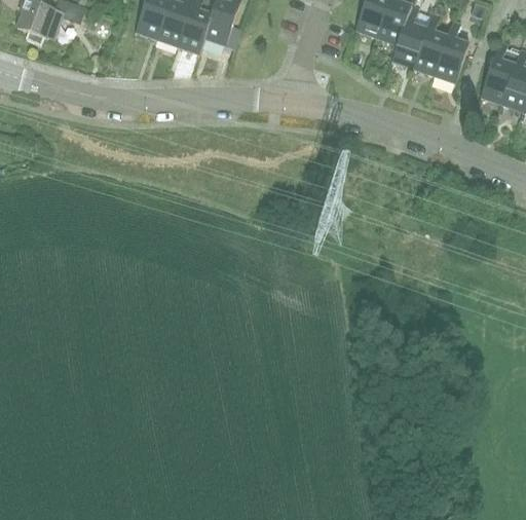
[(44,34),(53,37),(61,14),(79,21),(85,5),(70,0),(57,0),(54,7),(32,0),(22,0),(20,8),(22,8),(16,25),(28,29),(26,35),(26,36),(41,43),(44,34)]
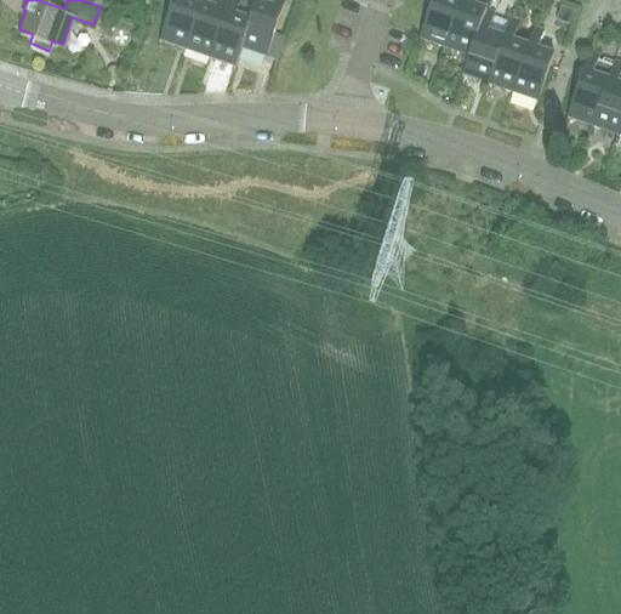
[(184,45),(200,0),(172,0),(160,37),(184,45)]
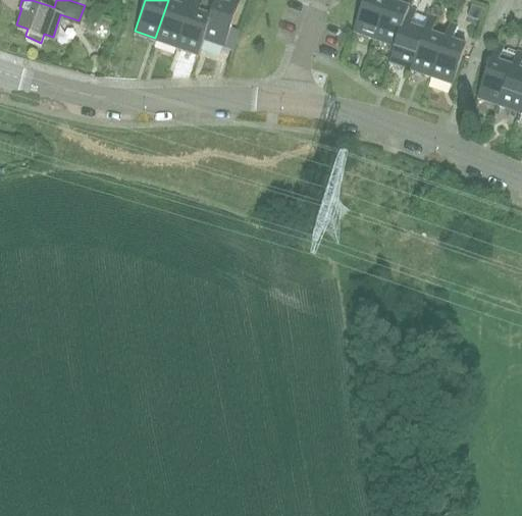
[(168,0),(155,38),(175,45),(191,0),(183,0),(181,2),(175,0),(168,0)]
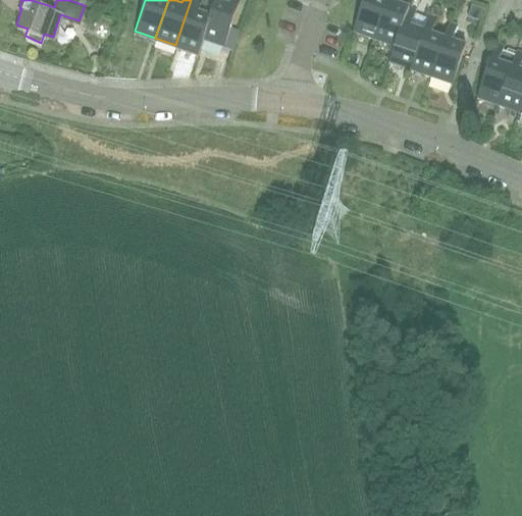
[(191,0),(175,45),(197,53),(202,37),(210,12),(199,8),(201,0),(191,0)]
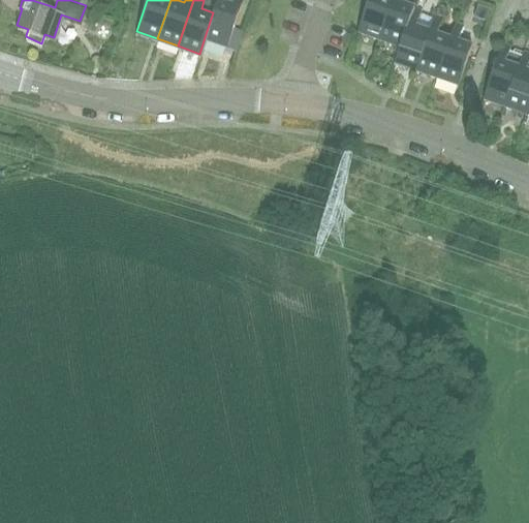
[(218,0),(213,12),(205,37),(226,45),(242,0),(232,0),(232,1),(229,0),(218,0)]
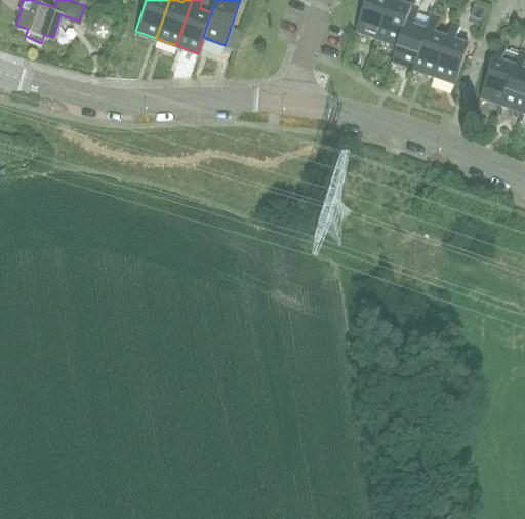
[(374,38),(388,0),(364,0),(354,31),(374,38)]
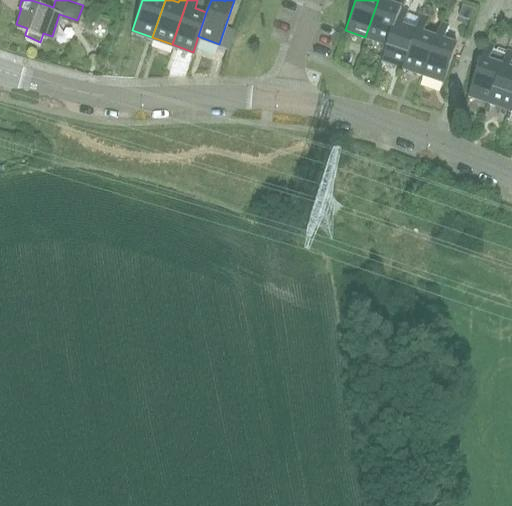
[(378,0),(365,37),(385,44),(399,4),(387,0),(378,0)]
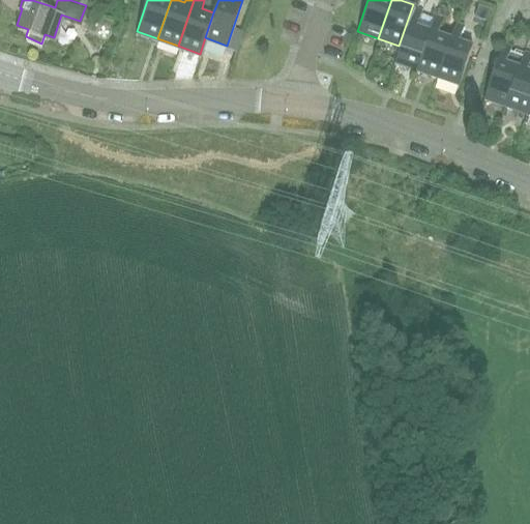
[(413,4),(399,46),(393,62),(415,69),(430,28),(429,28),(416,24),(421,7),(413,4)]
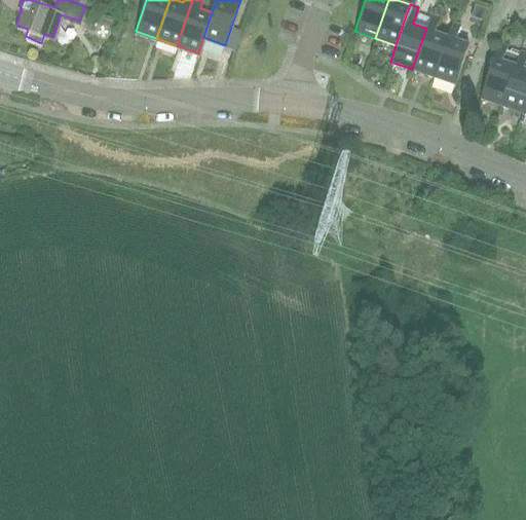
[(426,28),(412,69),(434,76),(447,35),(434,31),(440,14),(431,11),(425,28),(426,28)]
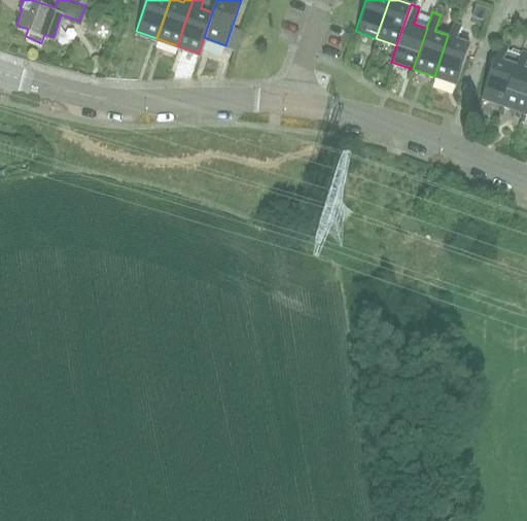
[(448,35),(434,76),(456,83),(470,43),(456,38),(461,22),(454,19),(448,36),(448,35)]
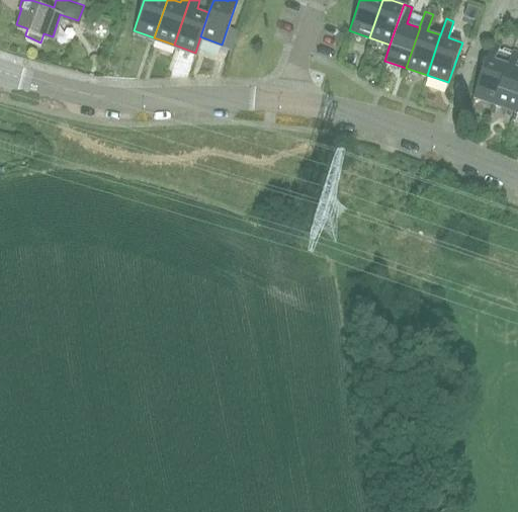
[(494,100),(511,52),(498,47),(500,43),(492,39),(473,92),(494,100)]
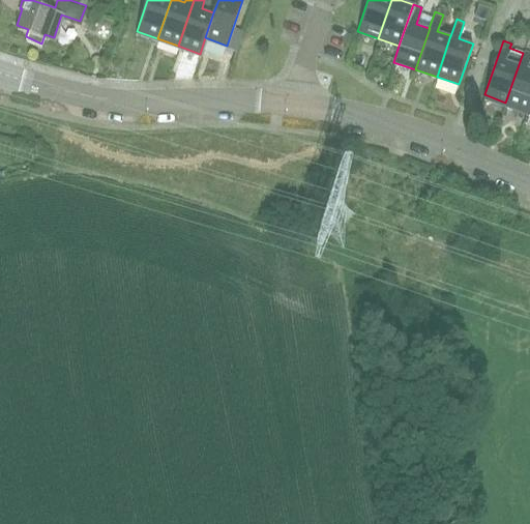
[(523,53),(505,103),(526,109),(529,96),(529,68),(526,67),(529,56),(529,50),(525,48),(523,53)]
